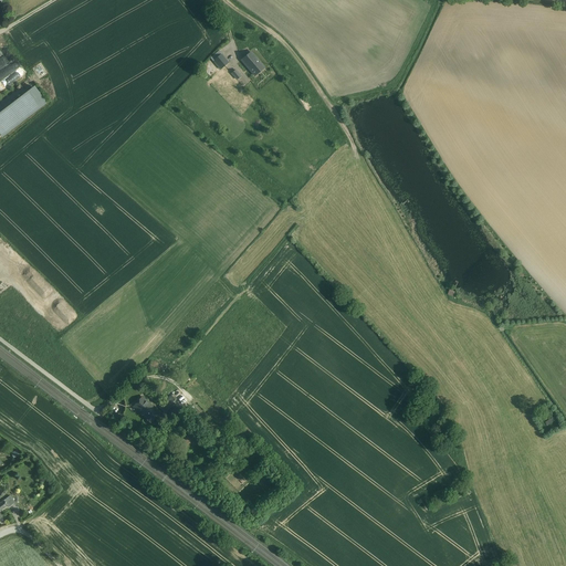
[(264,67),(251,52),(241,60),(254,76),(264,67)]
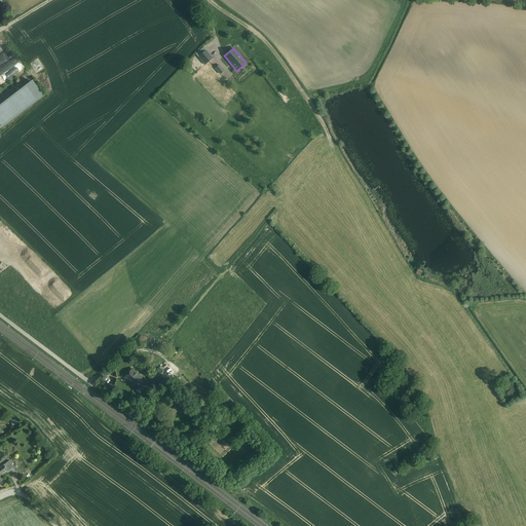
[(207,49),(198,57),(204,65),(209,62),(214,58),(207,49)]
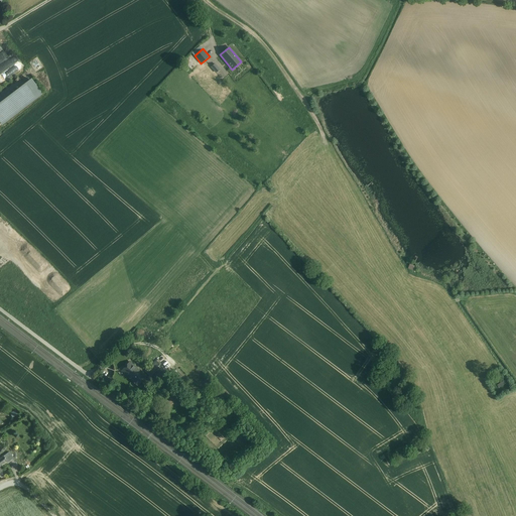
[(1,53),(0,53),(0,82),(20,69),(14,59),(8,62),(1,53)]
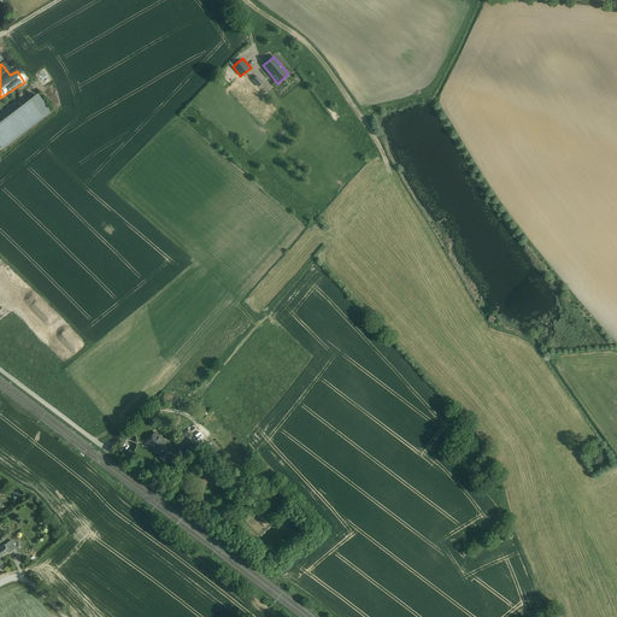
[(258,87),(263,82),(257,75),(252,80),(258,87)]
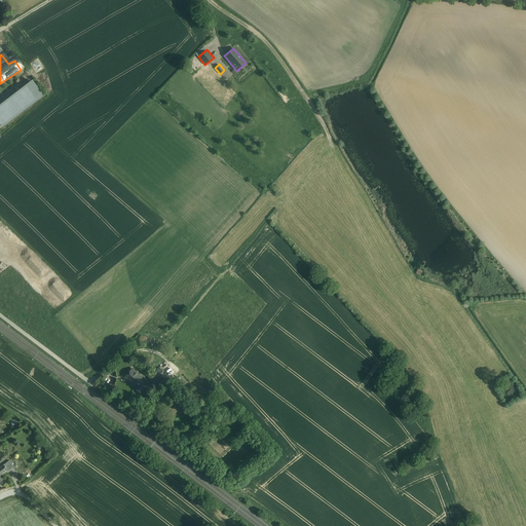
[(44,96),(32,80),(0,105),(0,124),(2,127),(44,96)]
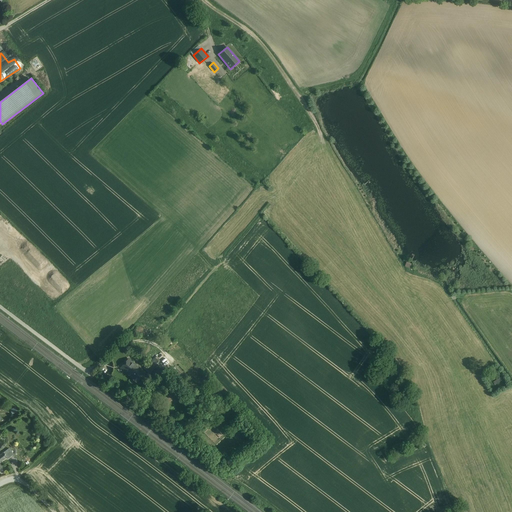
[(140,369),(129,359),(121,368),(132,378),(131,378),(136,383),(145,373),(140,368),(140,369)]
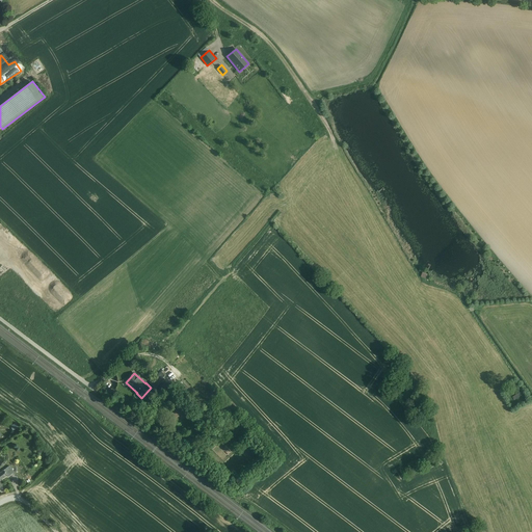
[(520,390),(509,396),(512,401),(523,395),(520,390)]
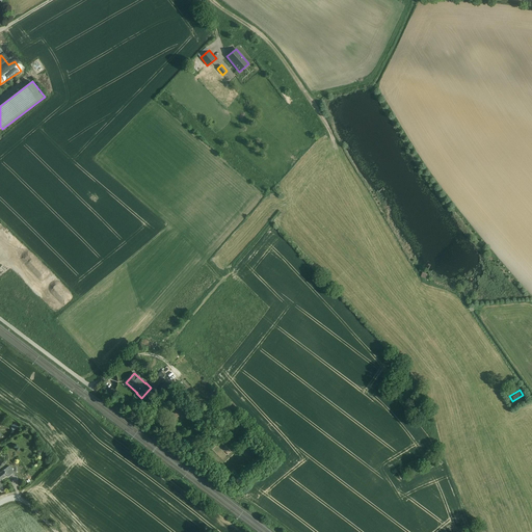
[(9,466),(4,470),(8,476),(15,472),(9,466)]
